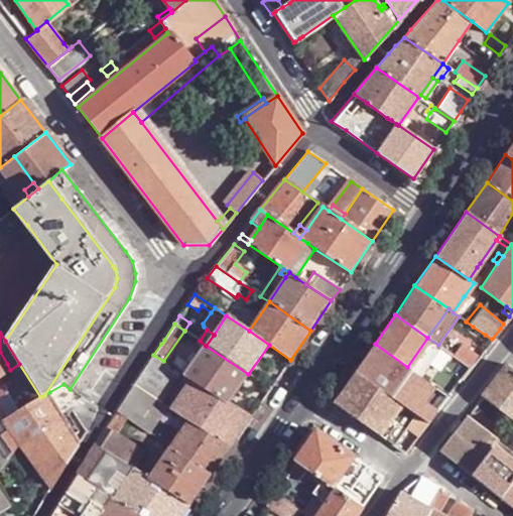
[(487,345),(492,339),(485,335),(481,341),(487,345)]
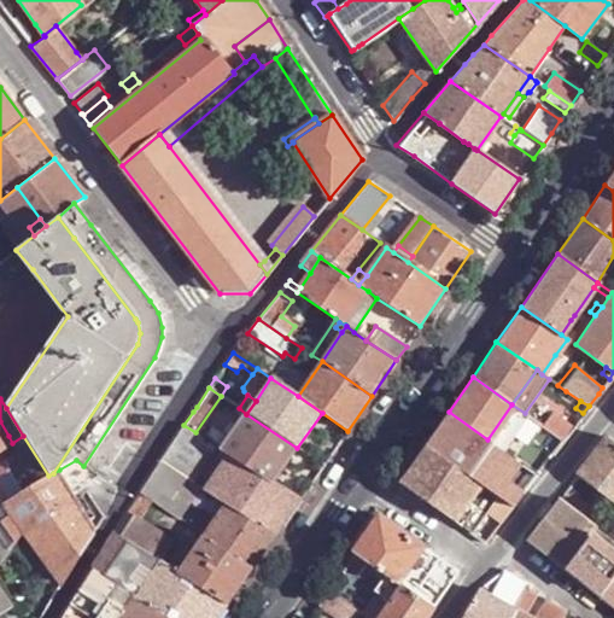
[(235,413),(243,419),(246,414),(239,408),(235,413)]
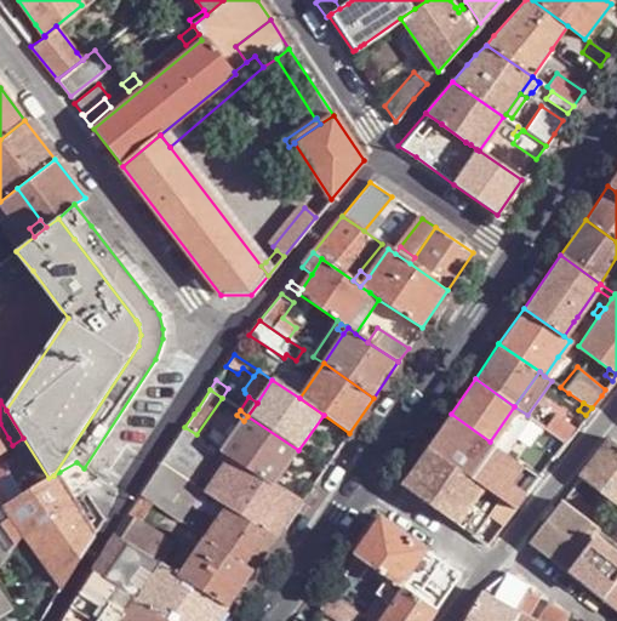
[(536,420),(543,426),(552,416),(543,410),(536,420)]
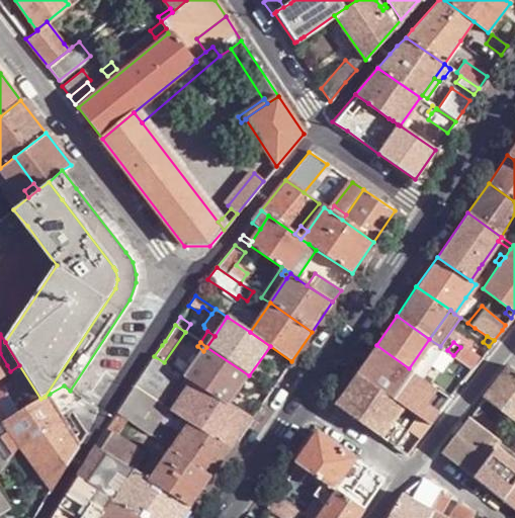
[(471,369),(481,356),(462,344),(460,347),(453,355),(471,369)]
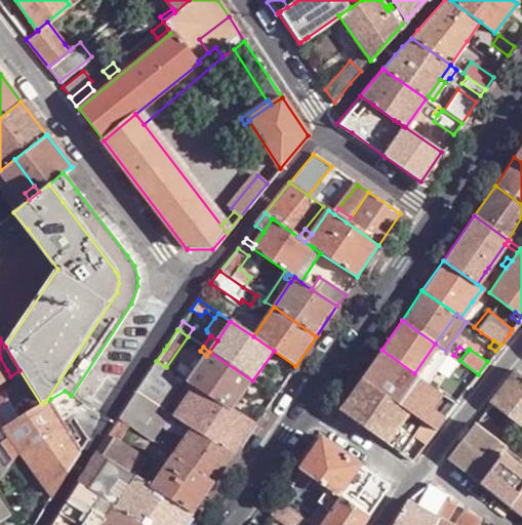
[(361,379),(405,410),(425,380),(414,373),(382,350),(361,379)]
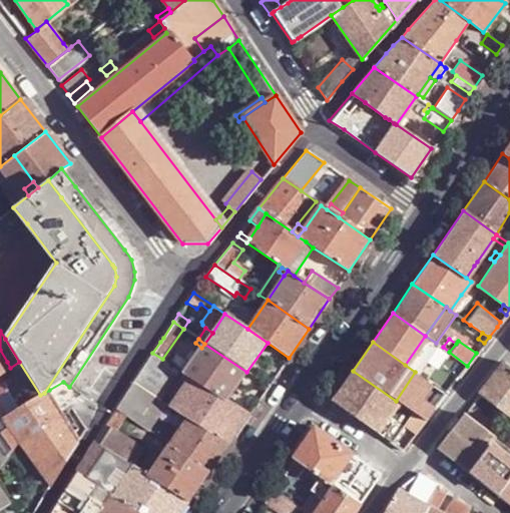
[(227,400),(246,372),(204,344),(201,348),(183,373),(190,377),(227,400)]
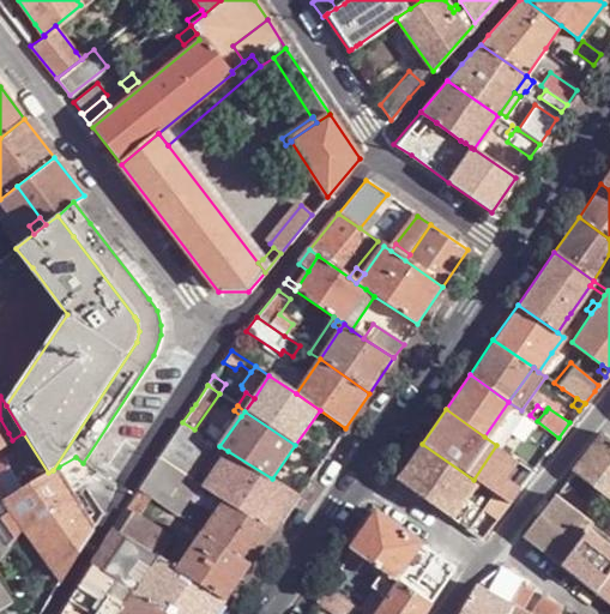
[(157,459),(189,479),(215,443),(194,429),(182,422),(157,459)]
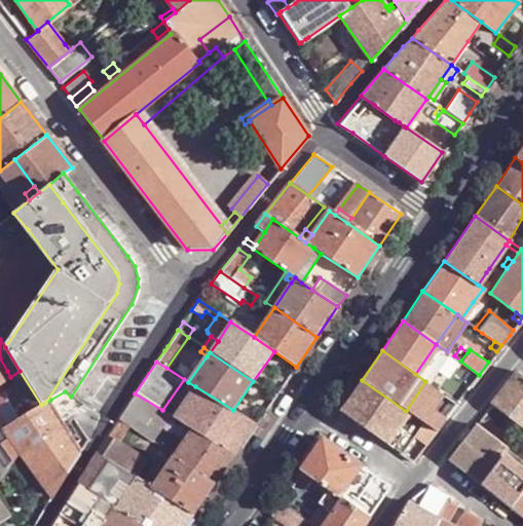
[(4,380),(10,377),(7,371),(1,375),(4,380)]
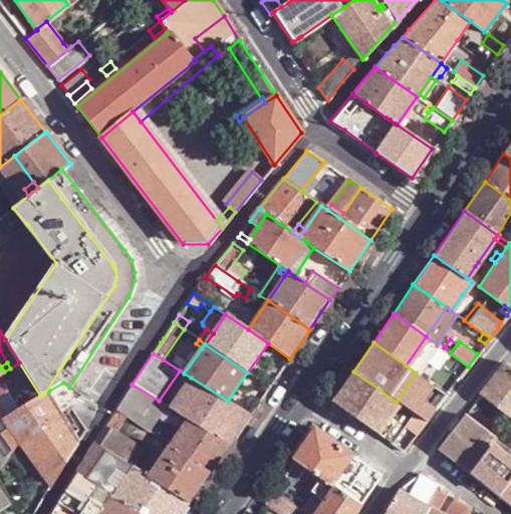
[(30,403),(40,396),(19,362),(10,368),(30,403)]
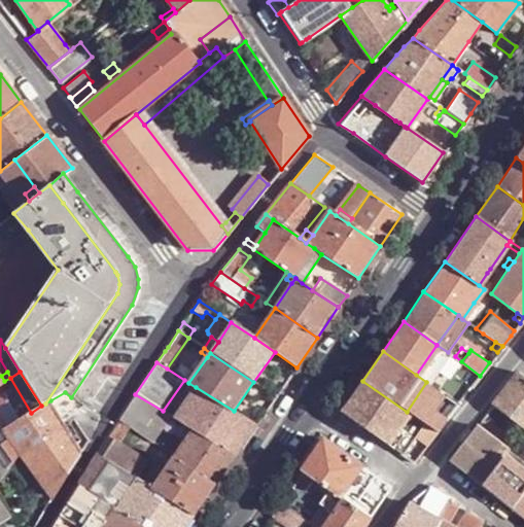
[(523,377),(516,372),(490,405),(510,419),(522,428),(523,430),(523,429),(523,377)]
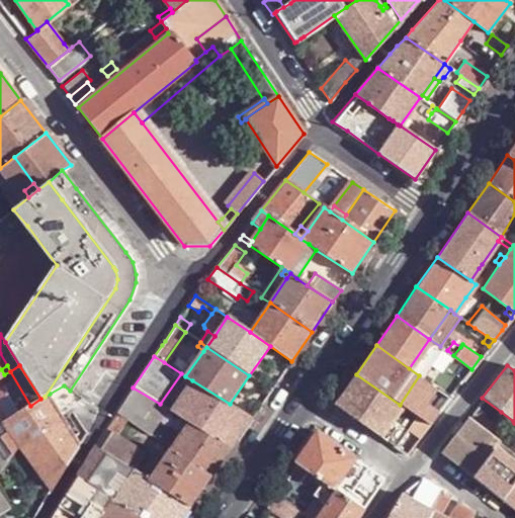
[(431,366),(423,377),(450,396),(458,385),(431,366)]
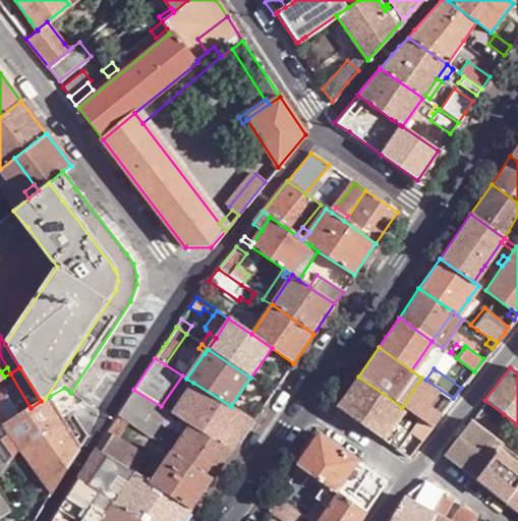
[(358,377),(337,406),(384,439),(388,442),(408,456),(430,426),(402,407),(358,377)]
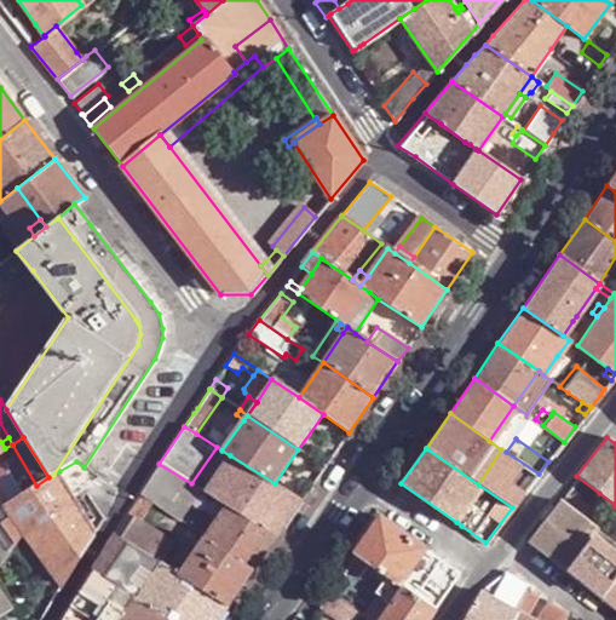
[(506,452),(501,449),(478,484),(512,507),(539,474),(506,452)]
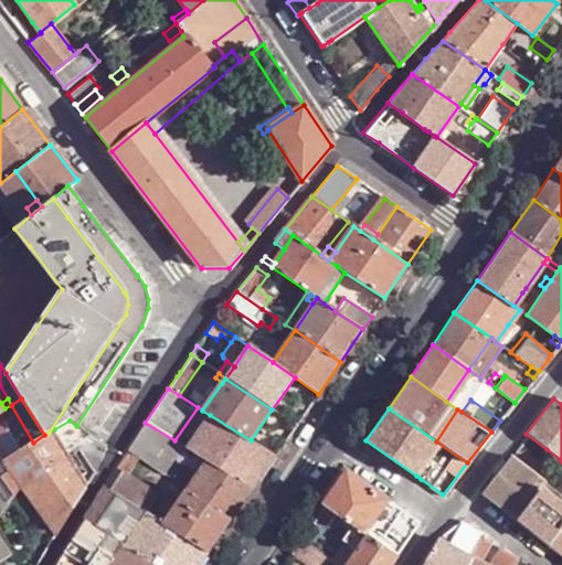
[(207,420),(210,415),(202,411),(199,416),(207,420)]
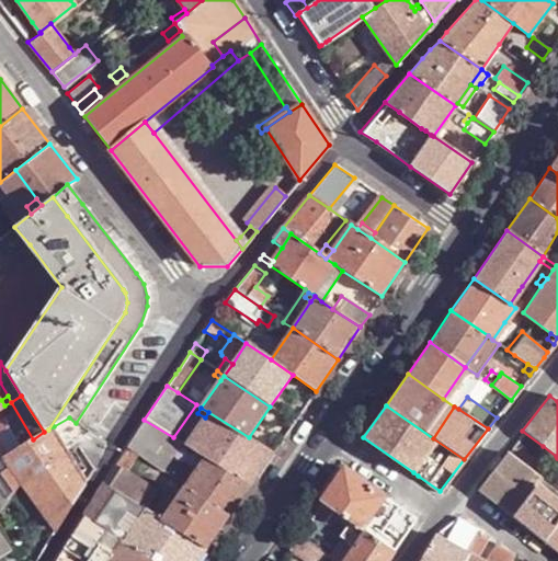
[(250,484),(272,453),(249,437),(208,412),(205,418),(186,445),(206,458),(250,484)]
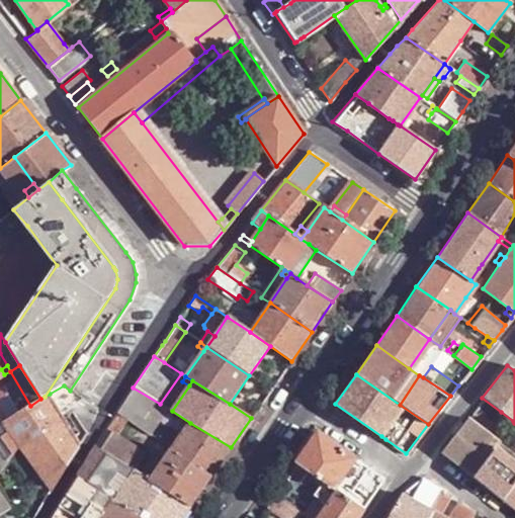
[(61,412),(80,397),(70,391),(64,385),(50,394),(61,412)]
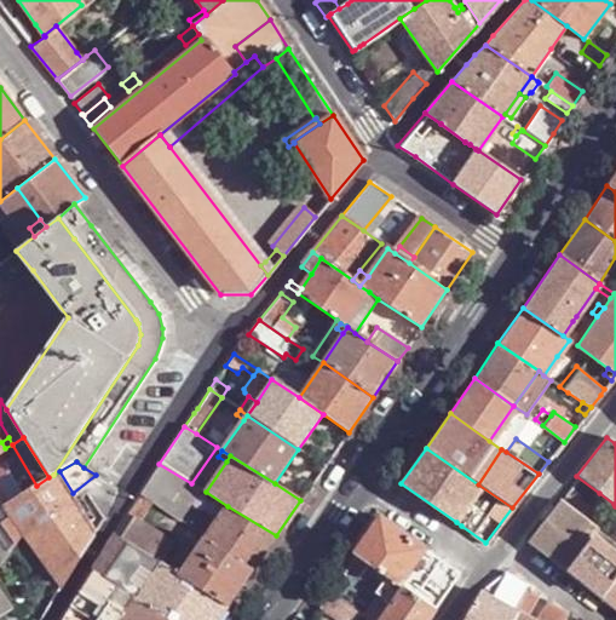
[(159,464),(138,495),(150,504),(177,521),(200,488),(191,483),(159,464)]
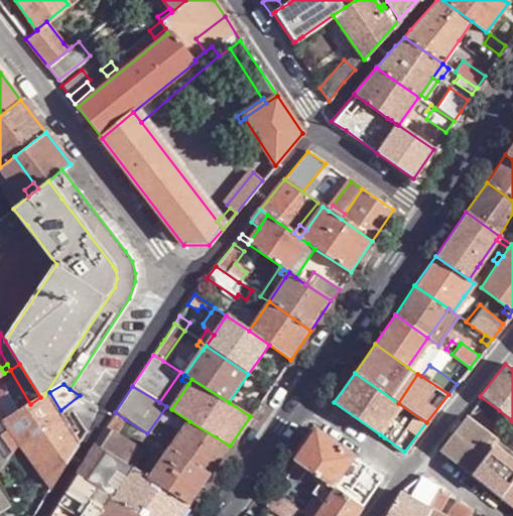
[(0,467),(4,463),(20,441),(63,415),(60,410),(49,392),(44,395),(40,397),(30,404),(4,419),(0,421),(0,467)]
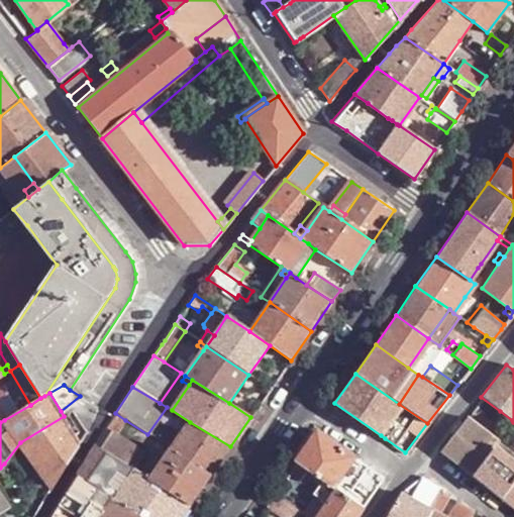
[(85,434),(99,410),(86,401),(74,414),(85,434)]
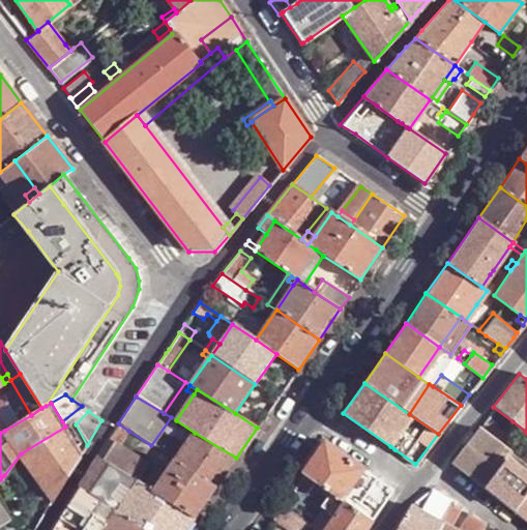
[(521,436),(525,431),(513,421),(508,427),(521,436)]
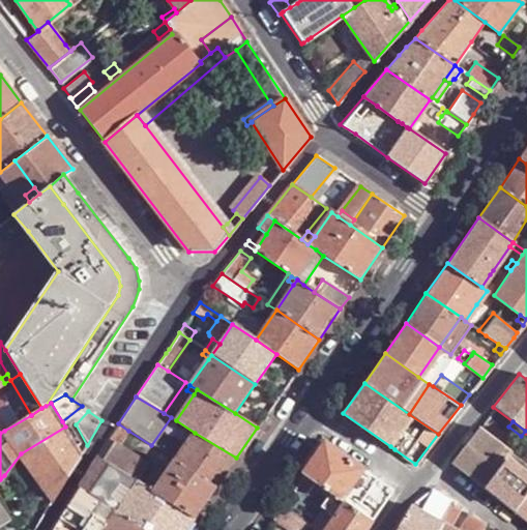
[(128,431),(118,423),(109,440),(113,442),(119,446),(128,431)]
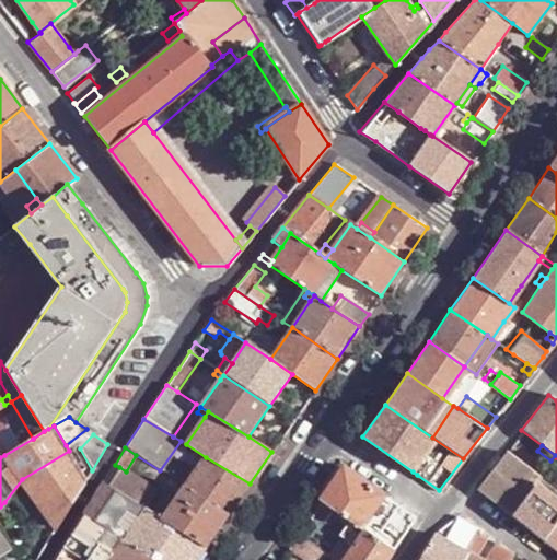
[(22,479),(55,527),(85,480),(69,451),(22,479)]
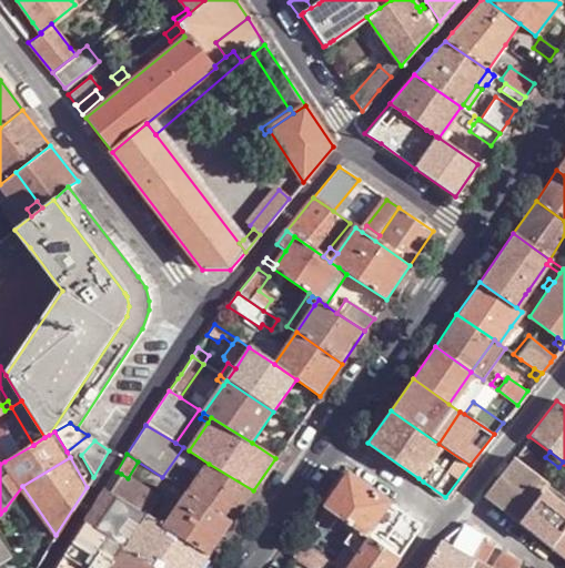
[(502,507),(518,521),(546,486),(512,458),(485,495),(502,507)]
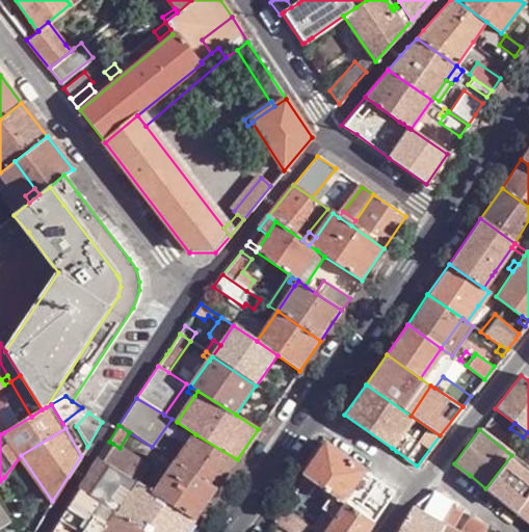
[(217,488),(237,459),(195,434),(176,462),(217,488)]
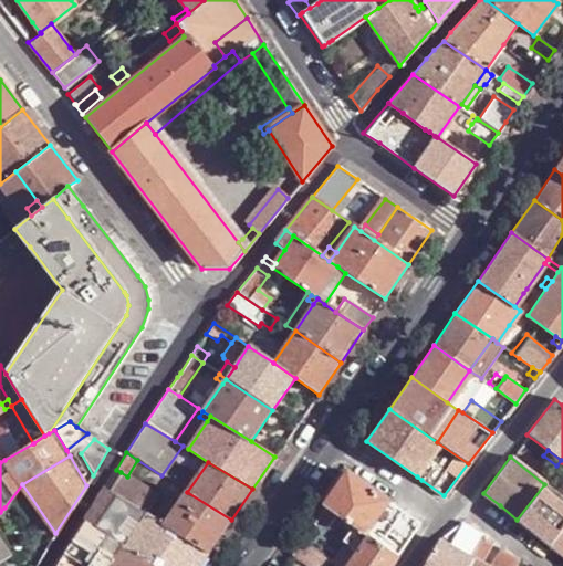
[(127,477),(121,472),(108,491),(138,509),(149,491),(127,477)]
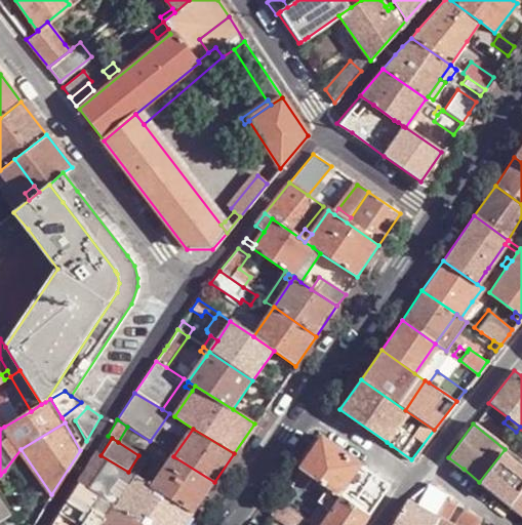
[(321,438),(299,469),(311,476),(315,479),(326,487),(336,495),(342,487),(358,463),(321,438)]
